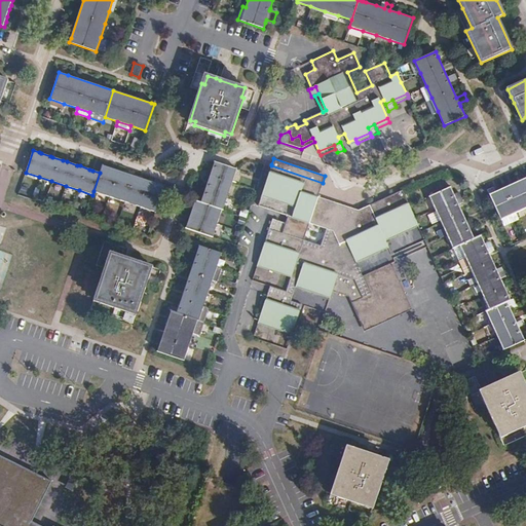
[(231,183),(236,170),(230,167),(214,162),(213,167),(212,171),(209,181),(208,184),(203,194),(202,198),(200,203),(221,210),(223,210),(227,196),(231,183)]
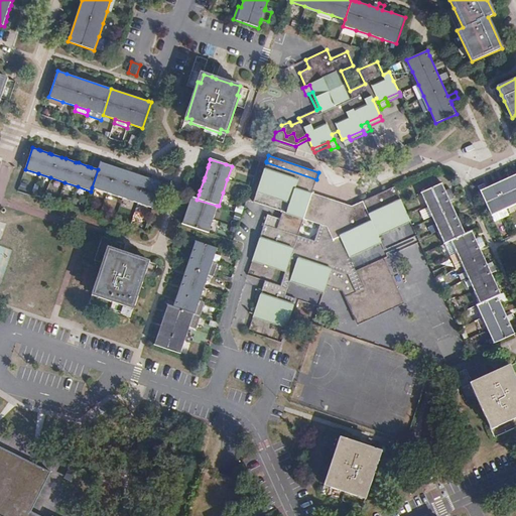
[(100,162),(98,169),(92,187),(107,192),(122,198),(137,203),(152,208),(161,182),(154,180),(151,179),(152,175),(147,173),(145,177),(115,167),(116,164),(111,162),(110,165),(102,163),(100,162)]
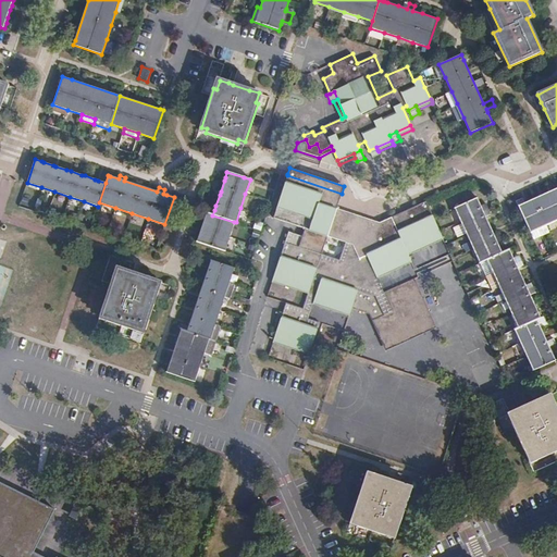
[(393,311),(384,292),(379,280),(376,275),(410,260),(409,257),(407,252),(442,235),(440,232),(434,219),(433,218),(426,201),(380,223),(367,229),(364,225),(366,221),(355,217),(353,223),(334,218),(337,209),(342,194),(287,175),(273,218),(305,229),(301,237),(287,233),(272,279),(309,291),(307,295),(304,308),(285,302),(274,338),(310,351),(320,323),(309,319),(313,305),(316,300),(350,312),(351,308),(369,314),(372,320),(393,311)]
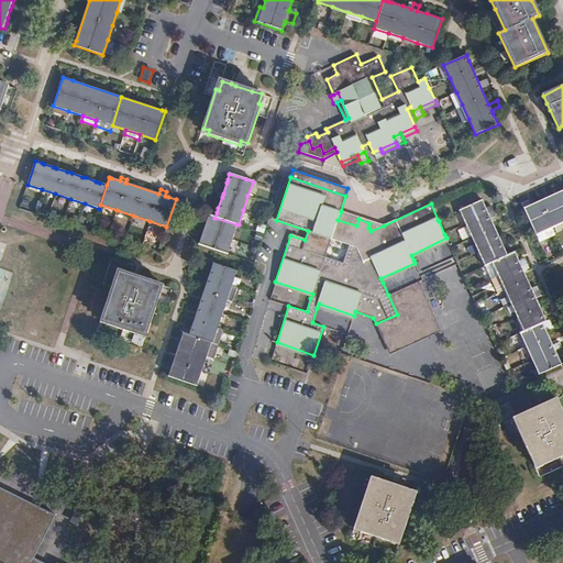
[(521,202),(536,234),(552,227),(562,221),(562,189),(560,191),(558,186),(552,188),(554,194),(549,197),(547,198),(533,203),(529,206),(527,200),(521,202)]
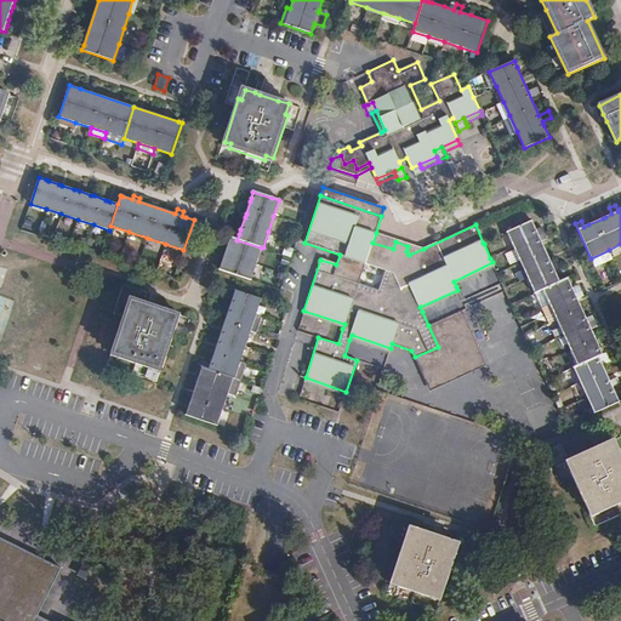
[(531,221),(507,232),(513,248),(520,262),(528,277),(535,292),(542,289),(559,281),(556,274),(554,272),(560,268),(556,257),(550,260),(547,256),(540,239),(539,235),(545,233),(542,226),(535,229),(534,226),(531,221)]
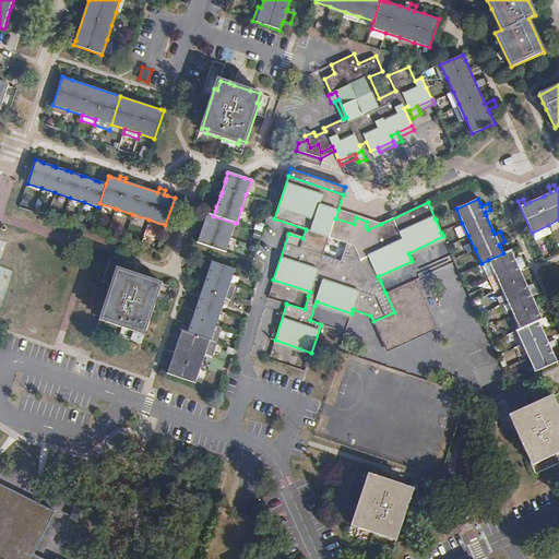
[(381,224),(339,210),(335,218),(354,224),(356,217),(367,222),(366,226),(368,229),(381,224)]
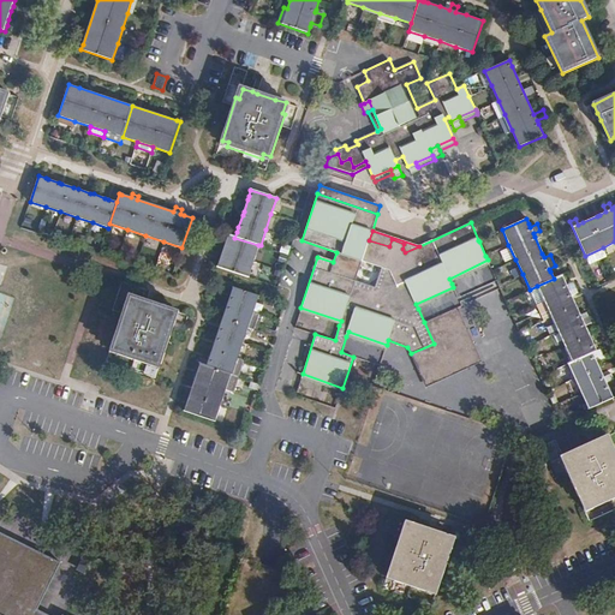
[(254,261),(258,245),(234,238),(227,234),(225,242),(224,245),(220,257),(219,261),(216,267),(249,278),(254,261)]
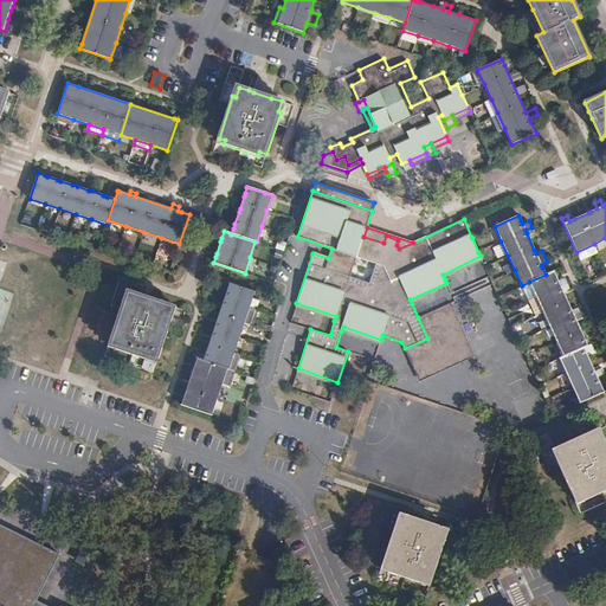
[(594,244),(577,252),(579,259),(598,251),(594,244)]
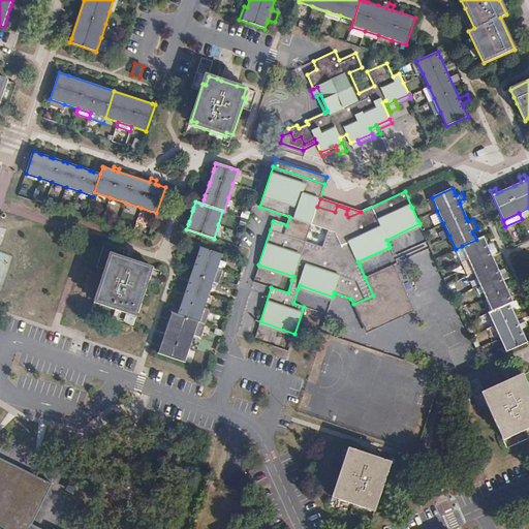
[(389,244),(422,228),(419,223),(386,240),(389,244)]
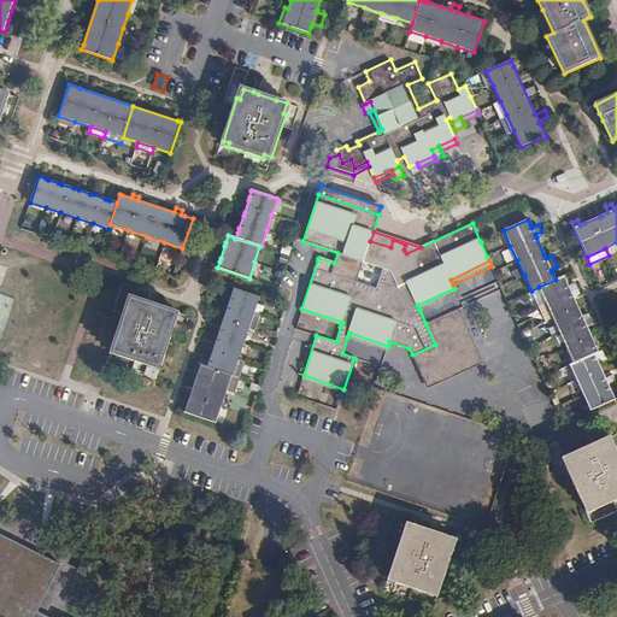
[(556,280),(539,287),(546,301),(552,317),(559,331),(566,347),(574,363),(599,351),(587,325),(593,323),(588,312),(582,315),(574,295),(580,293),(575,282),(568,285),(566,282),(564,276),(556,280)]
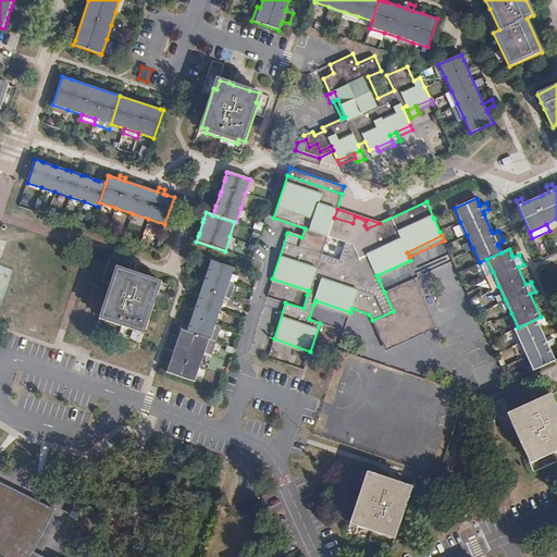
[(234,268),(211,260),(209,265),(208,270),(205,281),(203,284),(199,295),(198,297),(195,308),(194,311),(190,322),(189,325),(188,326),(187,331),(209,338),(213,339),(218,325),(215,324),(220,310),(225,297),(227,298),(233,284),(230,283),(234,268)]
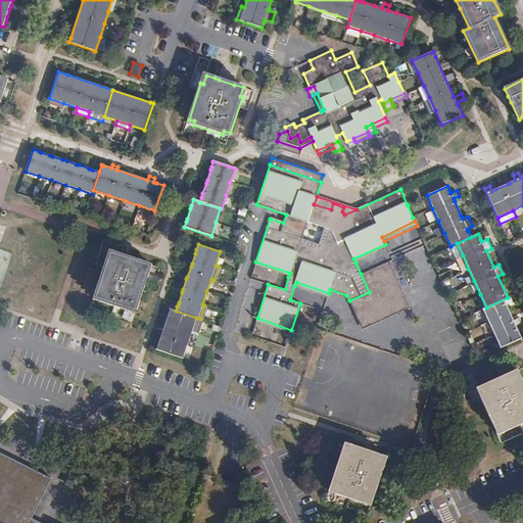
[(387,248),(385,244),(353,258),(355,263),(387,248)]
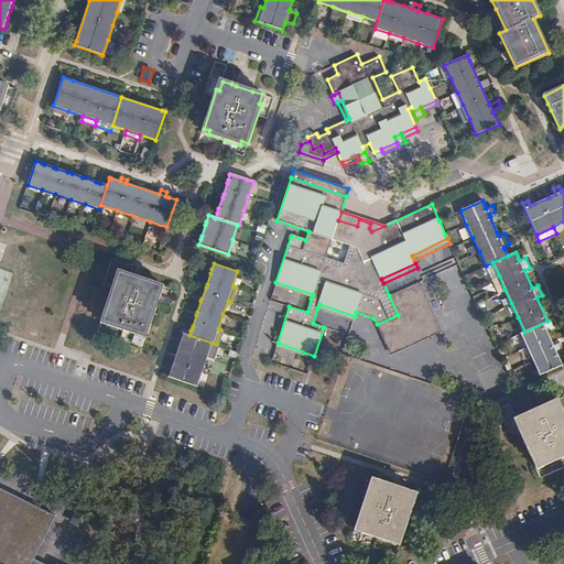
[(134,277),(129,274),(125,273),(120,271),(117,281),(114,280),(101,318),(108,321),(107,325),(139,335),(140,331),(147,333),(159,295),(156,294),(160,284),(140,279),(134,277)]
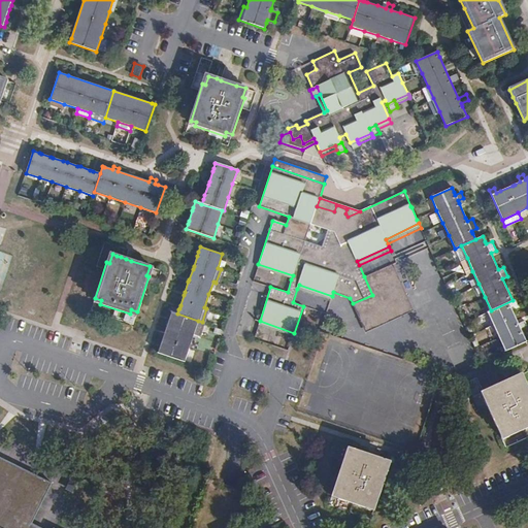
[(472,271),(467,258),(462,261),(467,273),(472,271)]
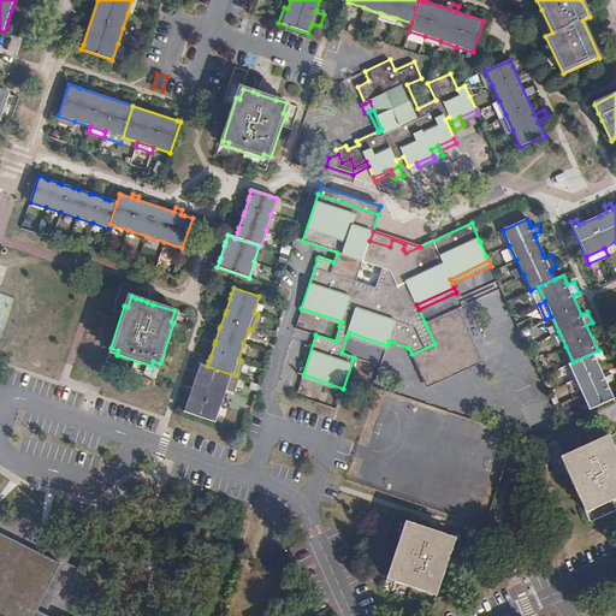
[(342,321),(301,308),(300,313),(339,326),(342,321)]
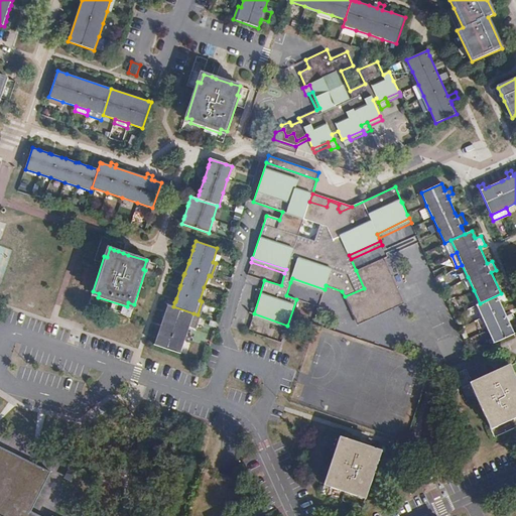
[(384,258),(356,270),(364,288),(345,296),(358,325),(404,303),(384,258)]
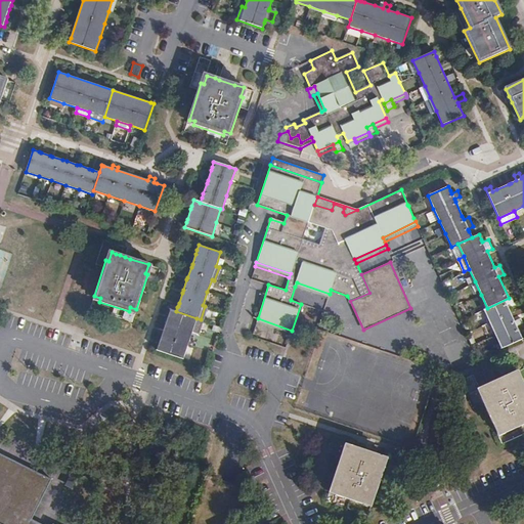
[(329,298),(330,294),(297,282),(295,287),(329,298)]
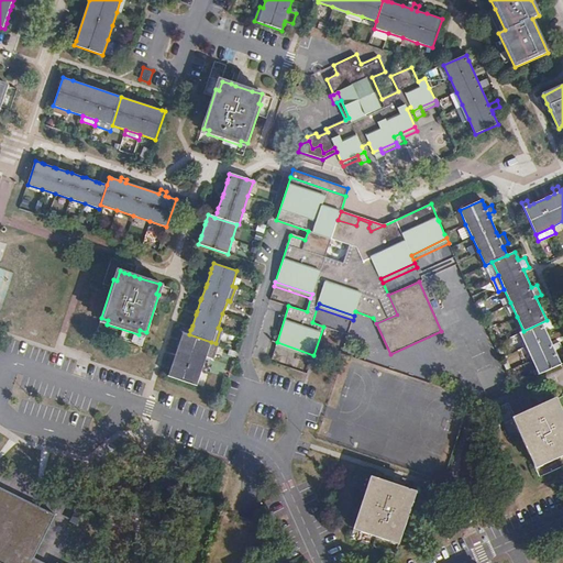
[(532,360),(539,375),(562,365),(559,359),(544,327),(551,323),(549,319),(547,320),(523,331),(520,332),(526,346),(532,360)]
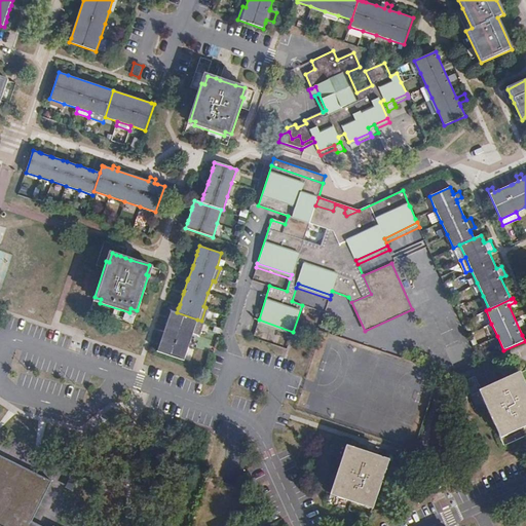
[(197,320),(177,312),(172,310),(168,316),(168,318),(164,331),(163,333),(159,345),(158,347),(157,351),(184,361),(189,346),(193,332),(197,320)]
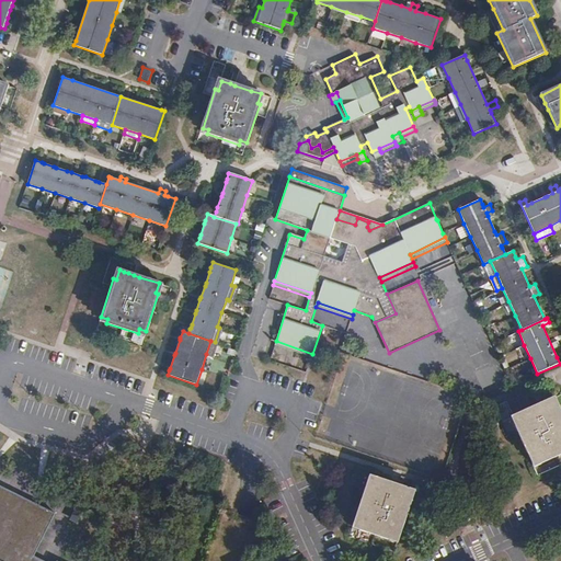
[(213,356),(217,343),(215,342),(210,341),(206,354),(213,356)]
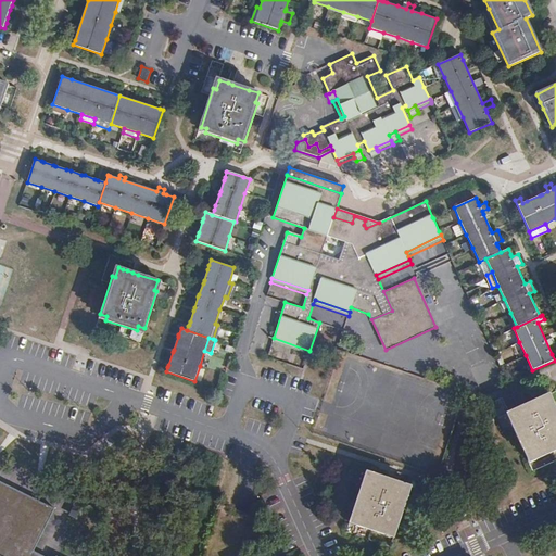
[(310,351),(274,338),(272,342),(308,354),(310,351)]
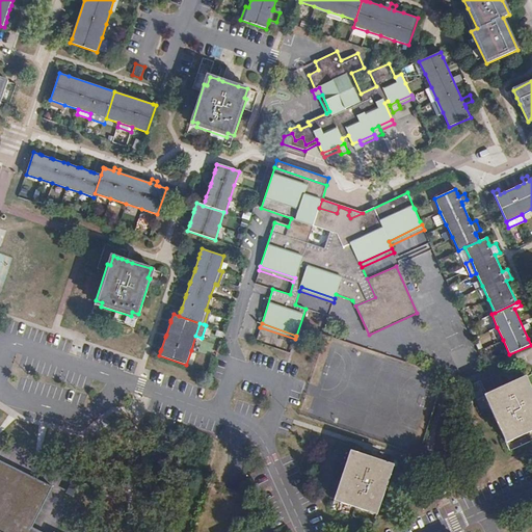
[(263,353),(288,358),(290,351),(264,346),(263,353)]
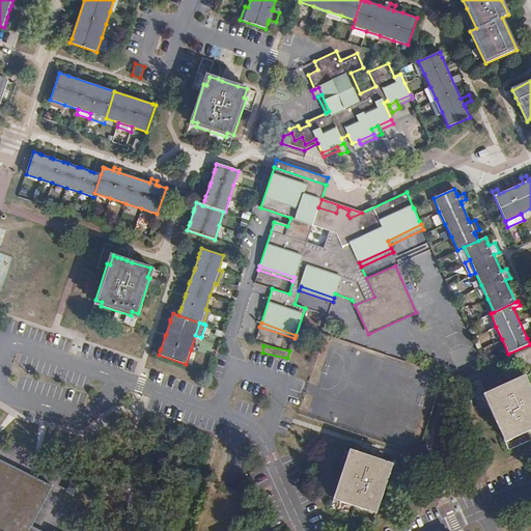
[(499,388),(495,390),(490,392),(485,394),(490,402),(487,403),(503,438),(509,436),(511,439),(530,429),(530,390),(528,384),(526,385),(522,378),(509,383),(499,388)]
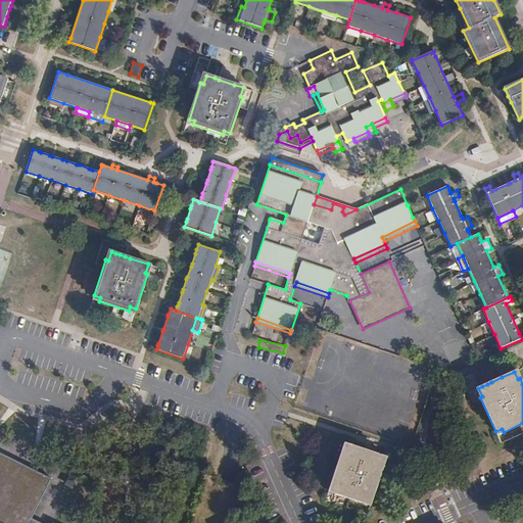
[(376,454),(371,453),(364,449),(346,444),(344,453),(341,452),(330,488),(336,490),(335,493),(365,504),(366,501),(372,503),(384,466),(381,465),(384,457),(380,455),(376,454)]
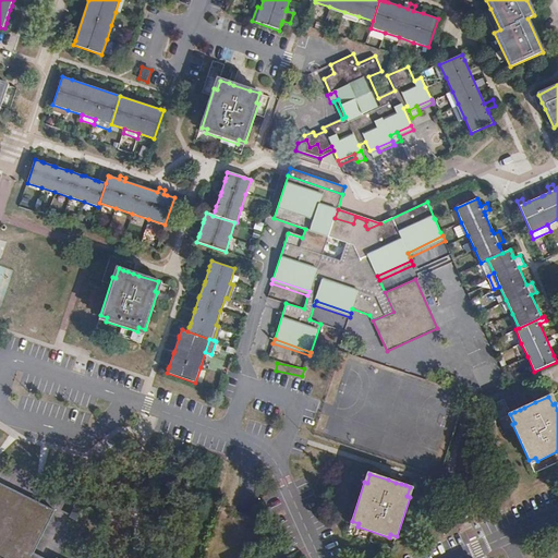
[(41,557),(34,554),(56,511),(0,483),(0,557),(57,557),(41,557)]
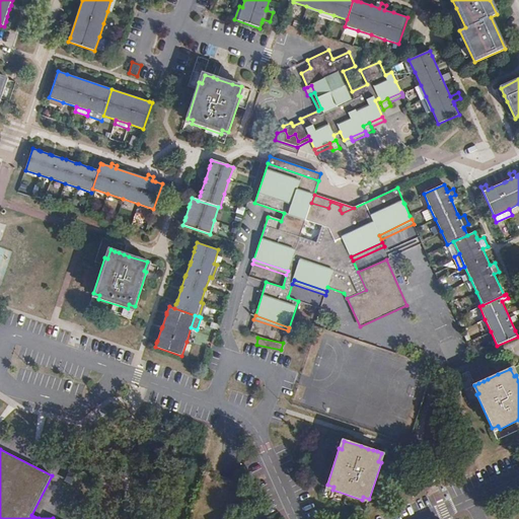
[(518,518),(518,502),(506,509),(510,518),(518,518)]
